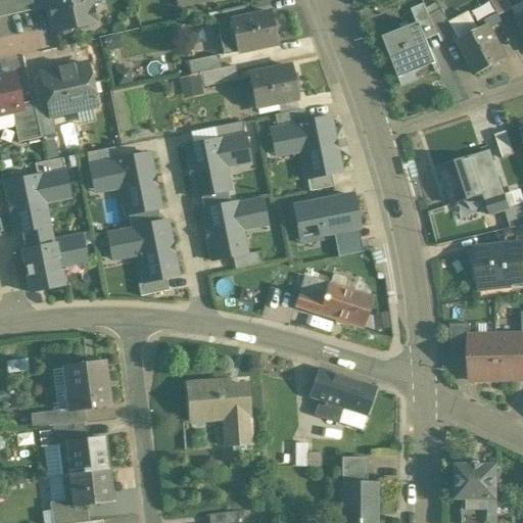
[(4,0),(0,0),(0,17),(8,16),(4,0)]
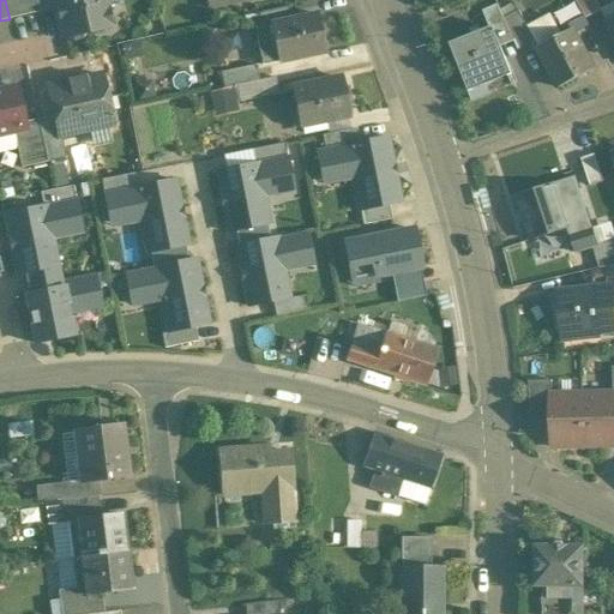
[(5,0),(10,19),(24,16),(20,0),(5,0)]
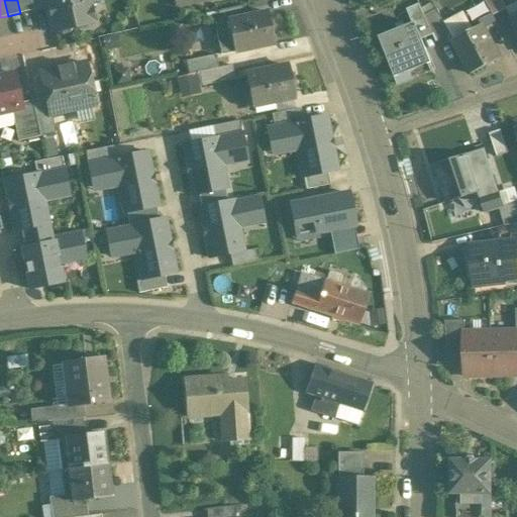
[(29,0),(17,0),(20,13),(32,11),(29,0)]
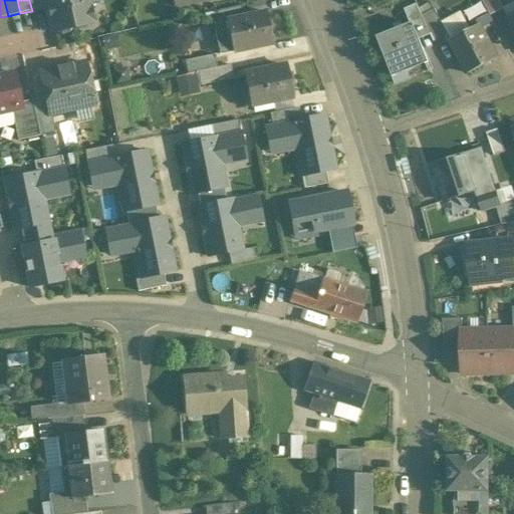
[(29,0),(32,11),(45,8),(43,0),(29,0)]
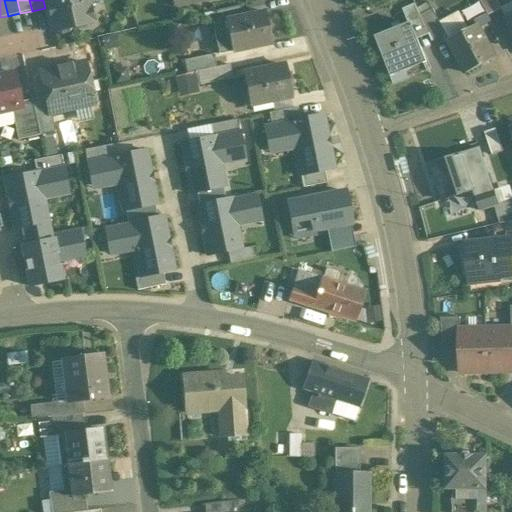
[(43,0),(45,8),(51,32),(56,31),(60,34),(68,32),(71,27),(94,22),(88,0),(43,0)]
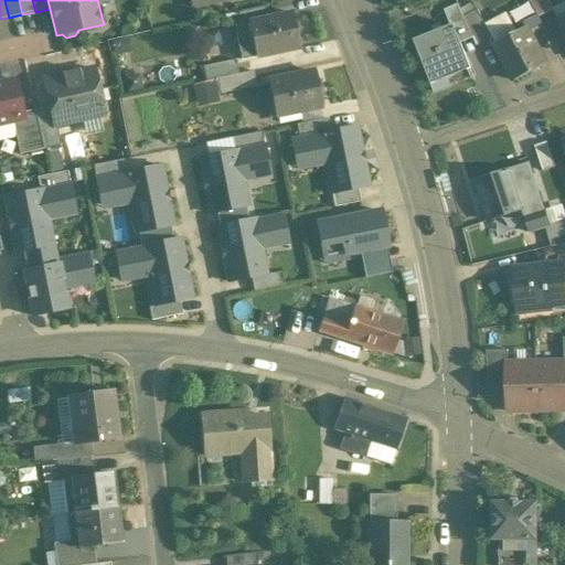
[(552,9),(546,0),(529,0),(539,16),(552,9)]
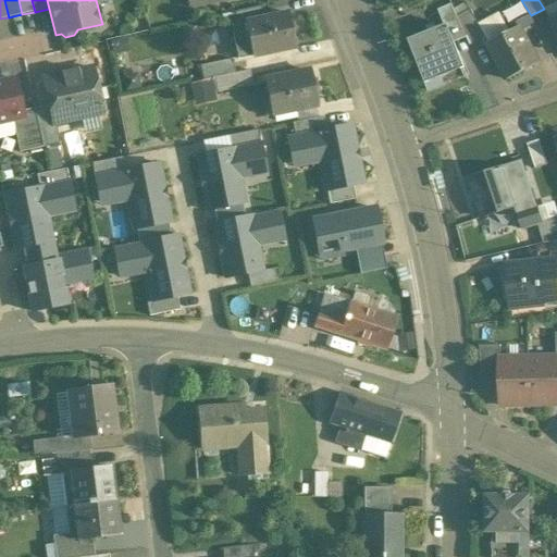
[(450,4),(438,10),(444,26),(446,25),(454,42),(467,36),(457,16),(450,4)]
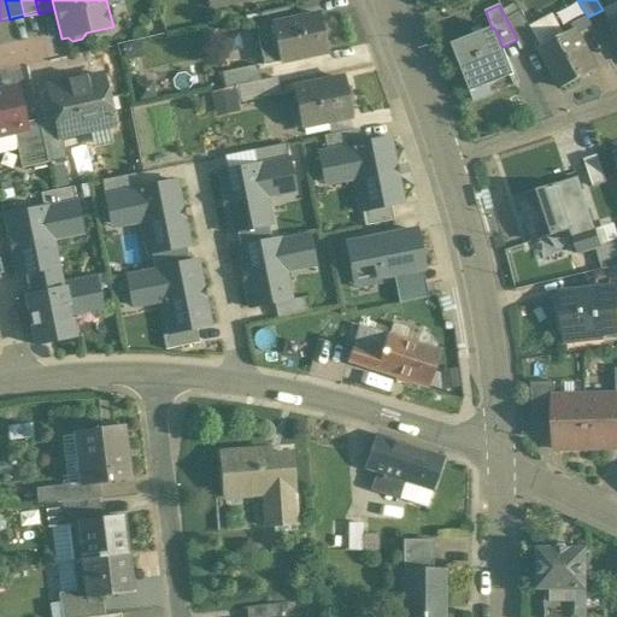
[(521,11),(506,18),(517,40),(521,48),(536,41),(521,11)]
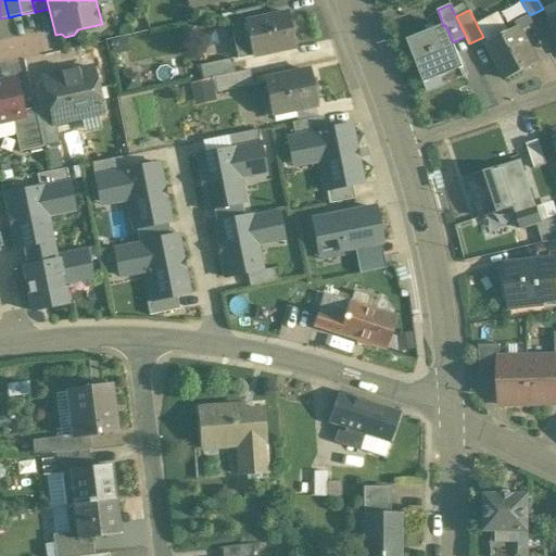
[(287,13),(244,22),(252,57),(294,48),(287,13)]
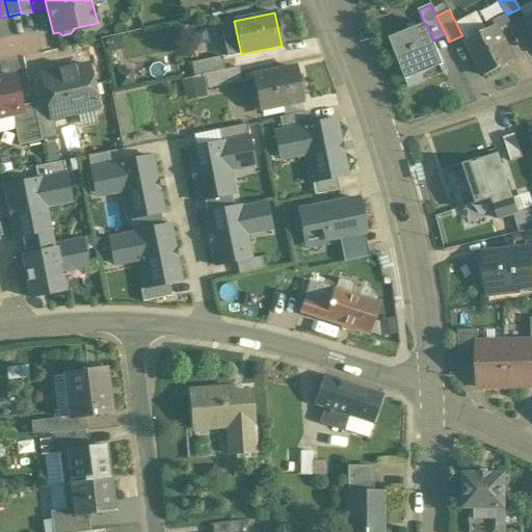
[(456,23),(466,41),(486,30),(477,12),(456,23)]
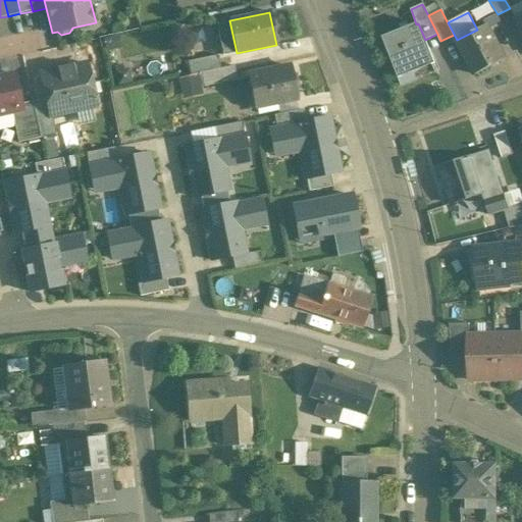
[(416,24),(383,38),(399,76),(433,63),(425,40),(418,23),(416,24)]
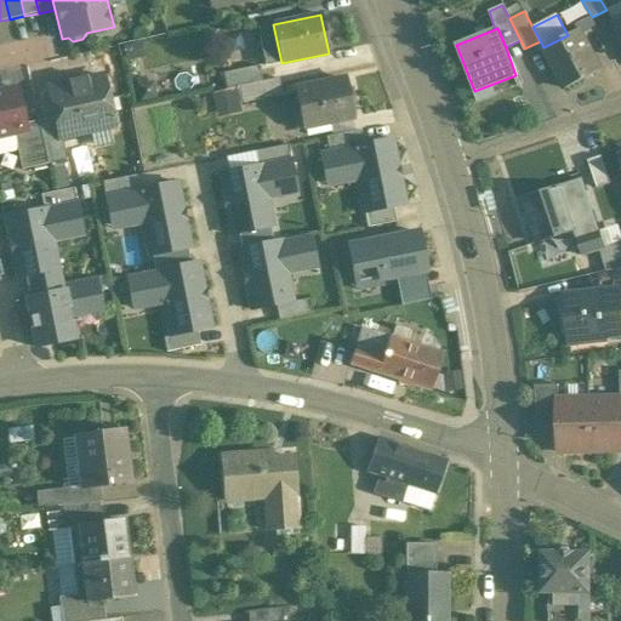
[(543,47),(542,49),(564,87),(599,69),(577,29),(568,35),(543,47)]
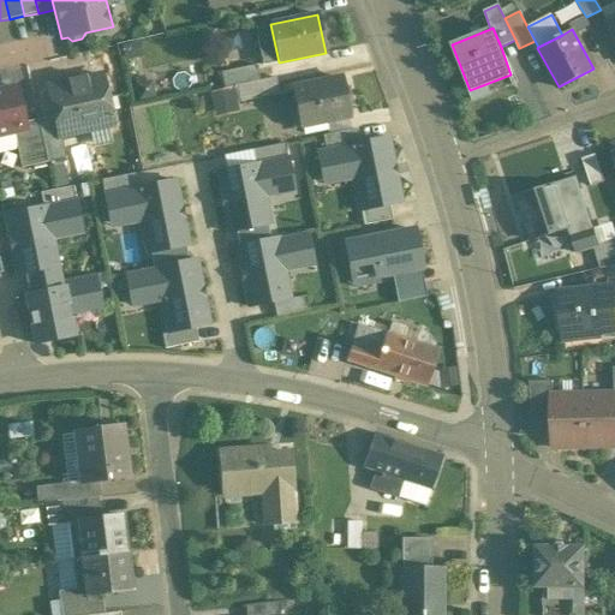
[(256,65),(221,73),(225,89),(237,87),(249,84),(260,82),(256,65)]
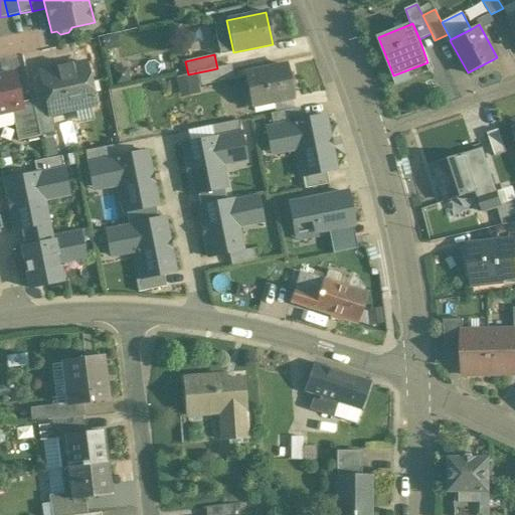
[(84,63),(40,73),(46,98),(50,115),(51,115),(94,106),(92,97),(96,94),(93,82),(88,80),(84,63)]
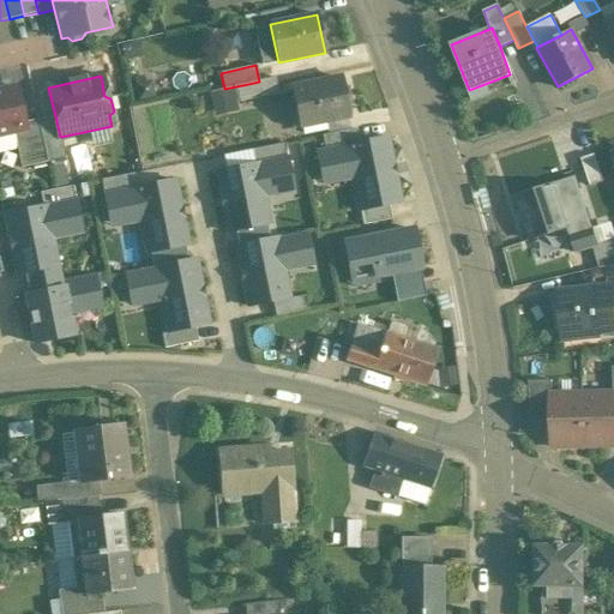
[(278,95),(275,78),(259,82),(248,84),(252,100),(278,95)]
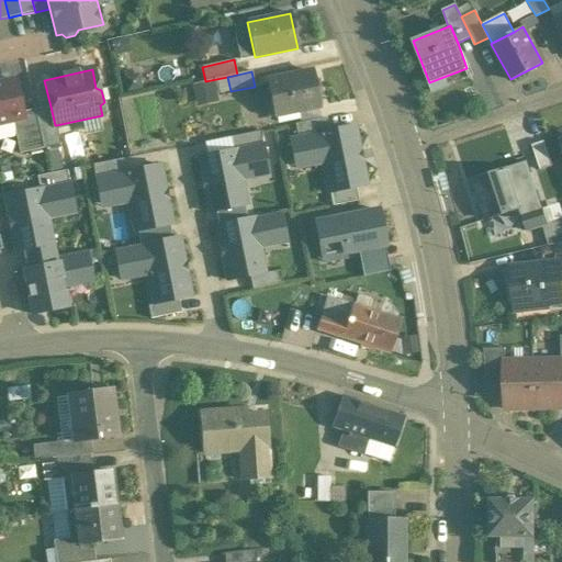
[(312,71),(267,81),(274,115),(298,111),(319,107),(312,71)]
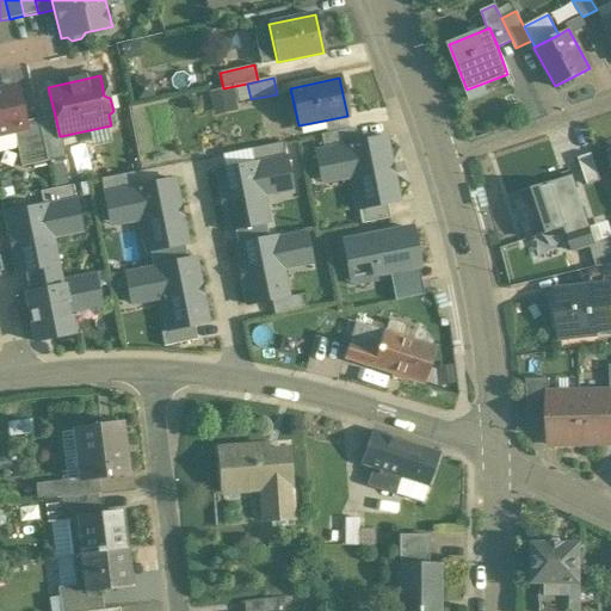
[(247,84),(235,86),(239,103),(251,99),(247,84)]
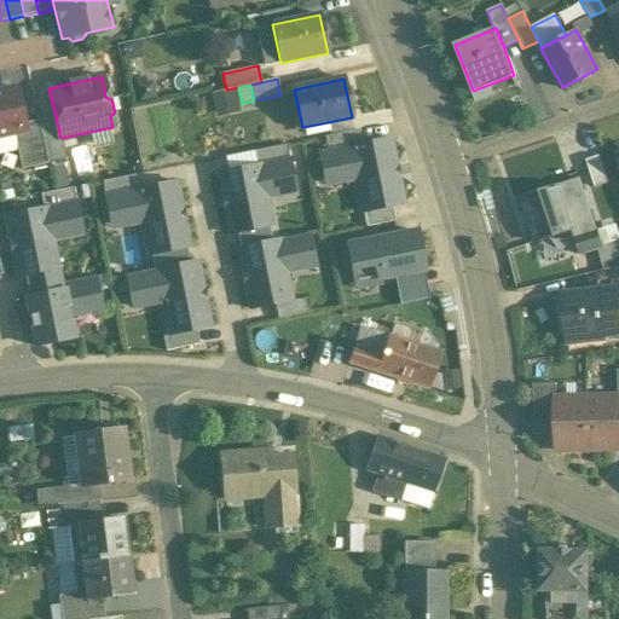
[(16,88),(0,92),(0,152),(17,149),(13,134),(18,133),(24,125),(16,88)]
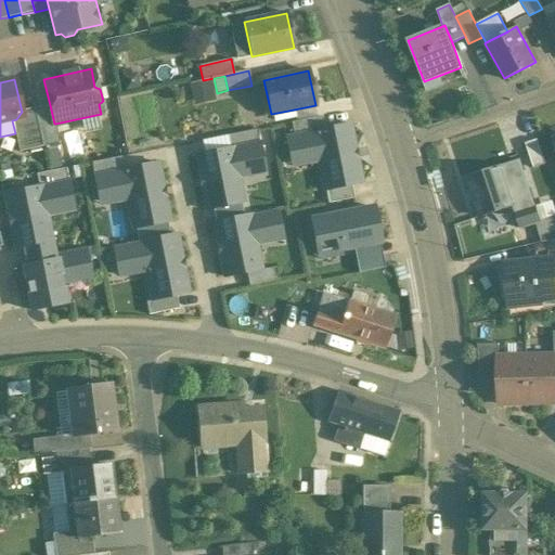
[(50,105),(34,108),(42,146),(60,143),(55,124),(54,124),(50,105)]
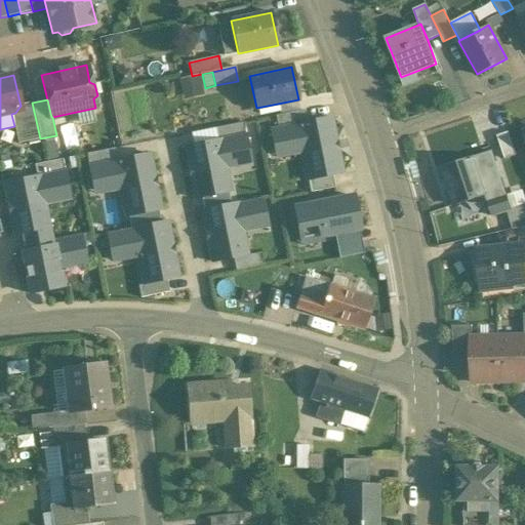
[(298,99),(278,104),(279,111),(299,107),(298,99)]
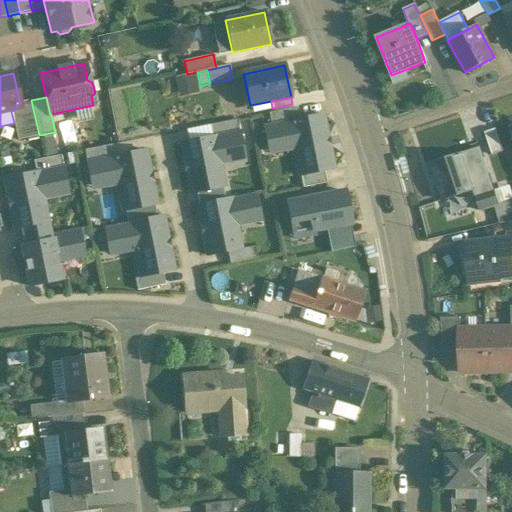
[(31,100),(20,103),(15,110),(11,111),(14,123),(18,140),(39,136),(39,135),(31,100)]
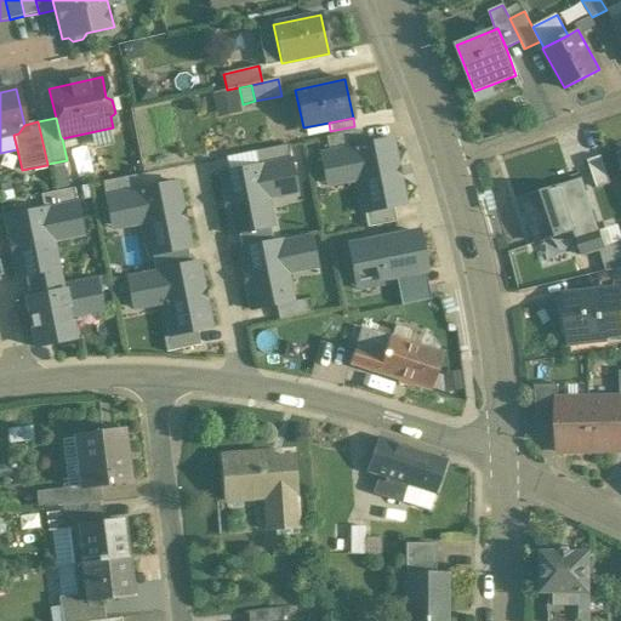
[(391,140),(319,154),(324,178),(355,172),(364,214),(404,206),(391,140)]
